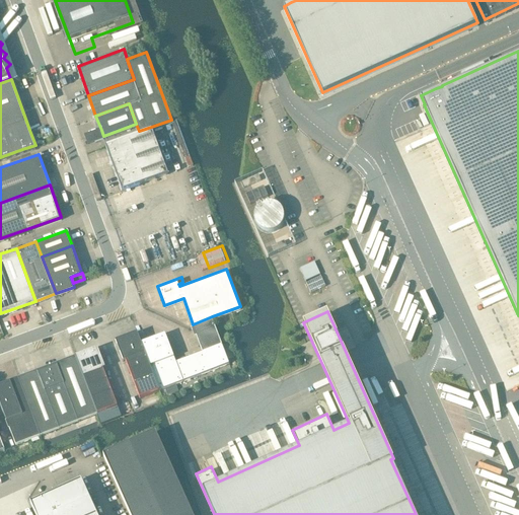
[(202,349),(222,342),(212,316),(193,324),(202,349)]
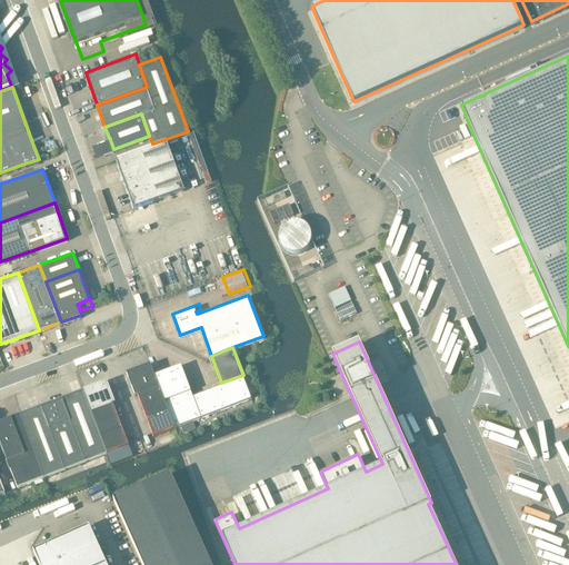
[(135,393),(159,384),(155,373),(150,363),(151,363),(150,362),(127,370),(135,393)]
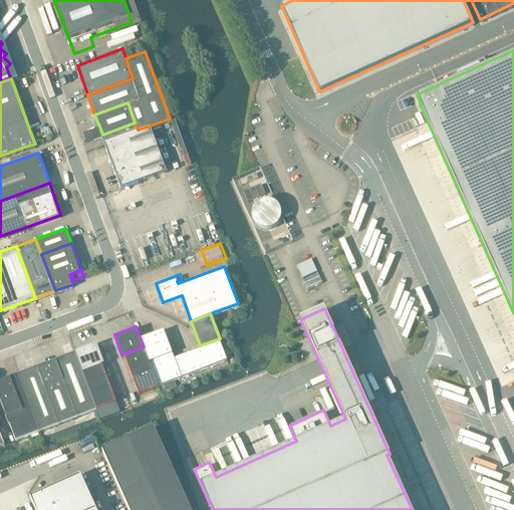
[(174,355),(164,327),(140,336),(144,346),(148,357),(152,368),(158,384),(181,374),(174,355)]
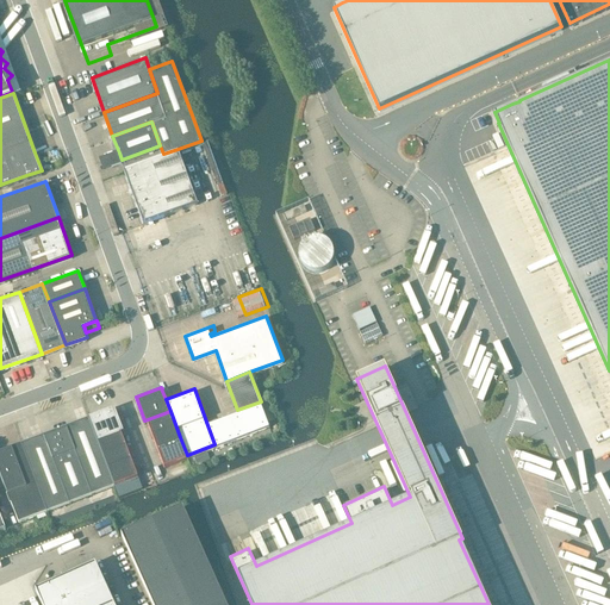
[(206,422),(215,444),(269,424),(261,401),(237,410),(238,411),(207,422),(206,422)]
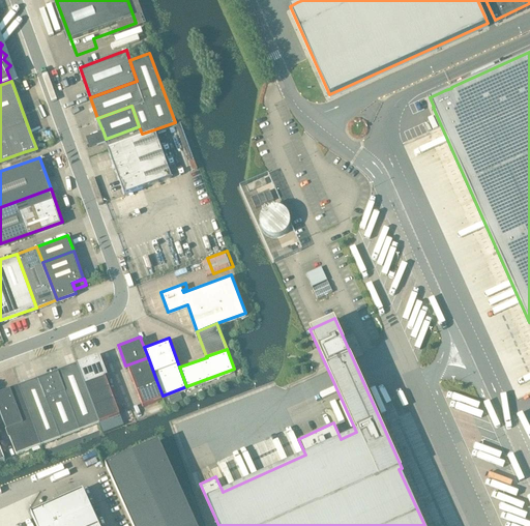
[(85,381),(107,373),(99,352),(77,360),(78,360),(85,381)]
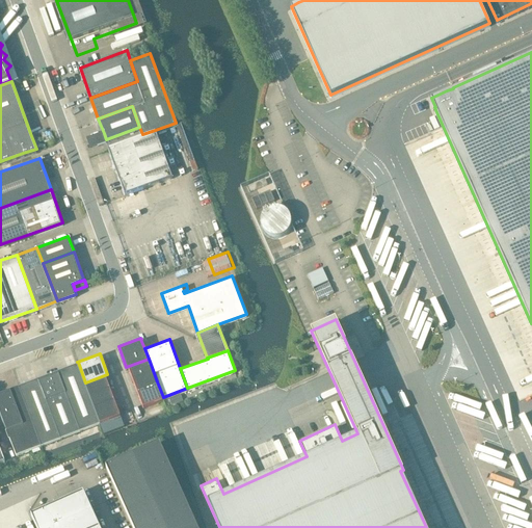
[(126,367),(128,367),(132,378),(153,370),(149,359),(126,367)]
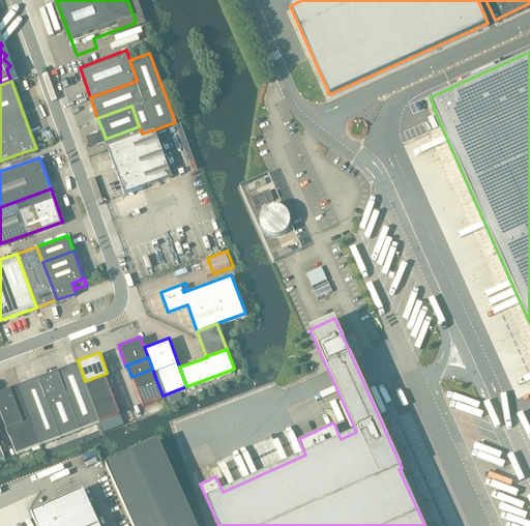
[(85,381),(78,360),(77,360),(58,368),(81,427),(99,420),(99,419),(94,405),(89,392),(85,381)]
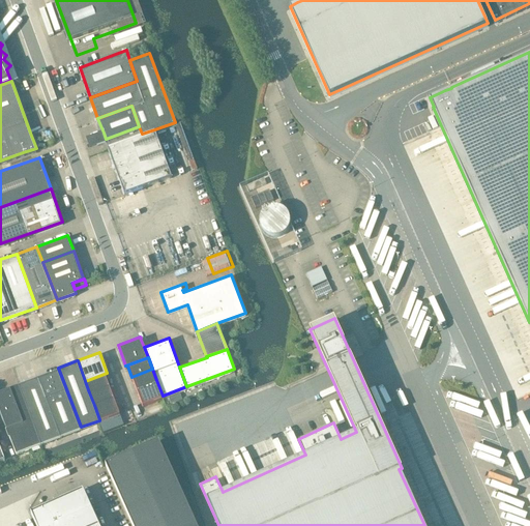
[(62,434),(81,427),(58,368),(39,375),(62,434)]
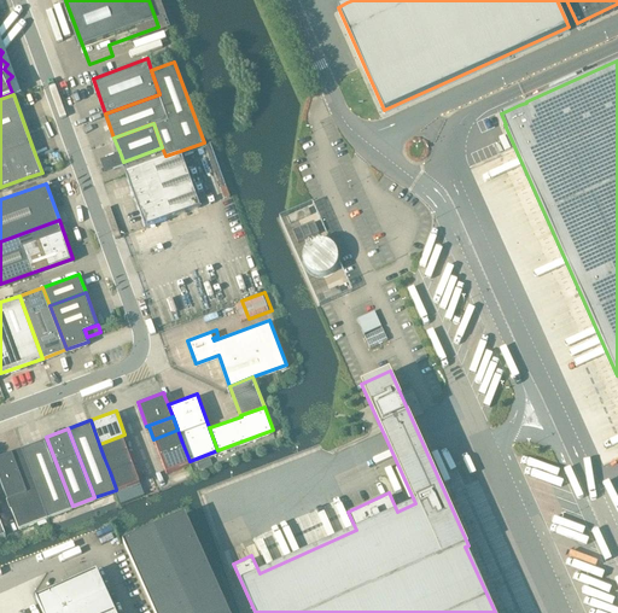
[(159,453),(182,443),(178,430),(153,439),(159,453)]
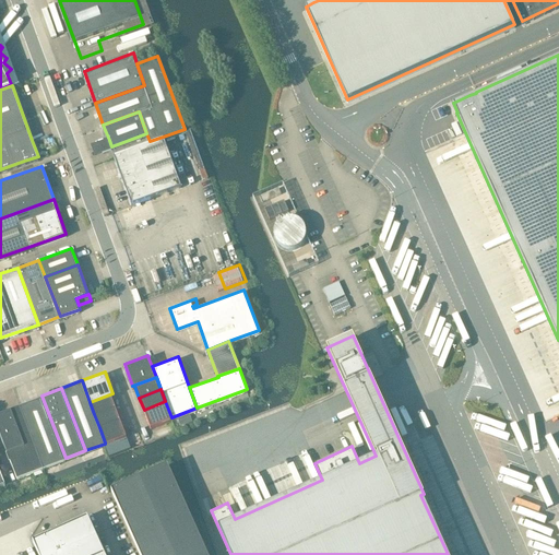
[(94,414),(116,406),(110,394),(114,393),(113,393),(90,402),(94,414)]
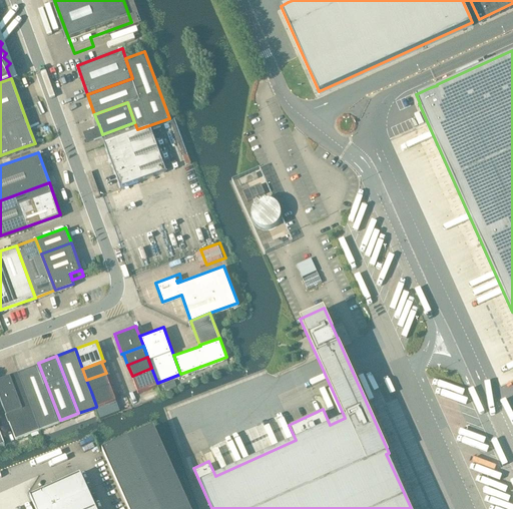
[(40,428),(60,420),(38,363),(18,371),(40,428)]
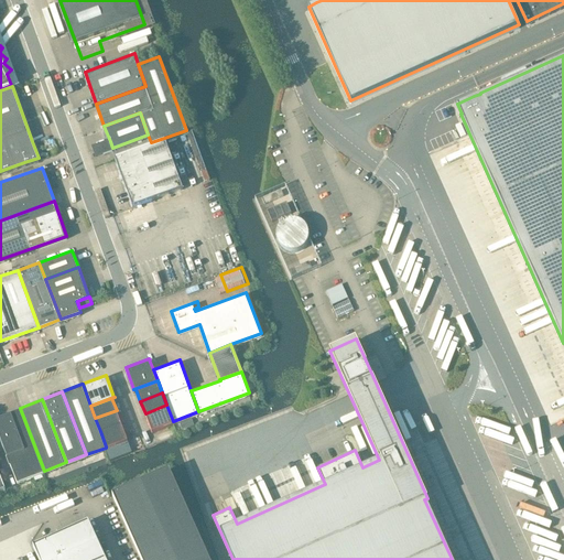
[(166,405),(145,413),(151,430),(155,440),(177,432),(173,421),(166,405)]
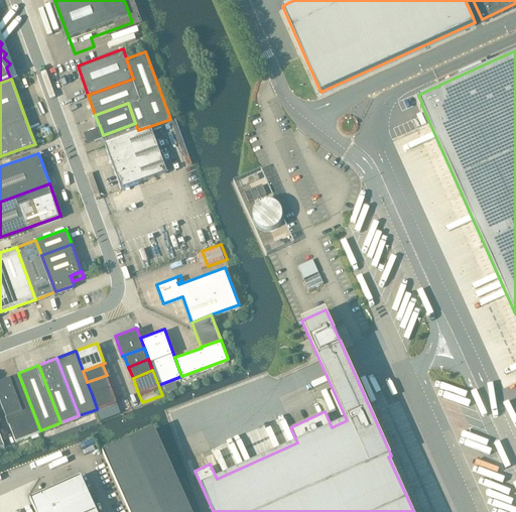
[(15,439),(40,430),(18,373),(17,373),(20,380),(12,383),(10,376),(0,379),(0,398),(6,415),(5,415),(8,423),(9,423),(15,439)]
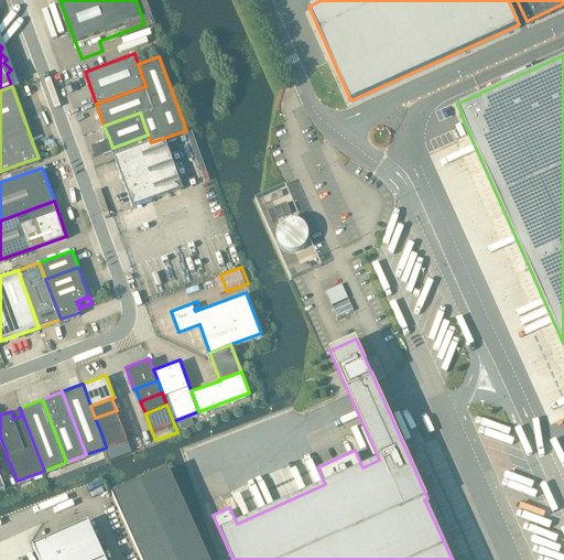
[(100,431),(121,422),(117,410),(95,418),(100,431)]
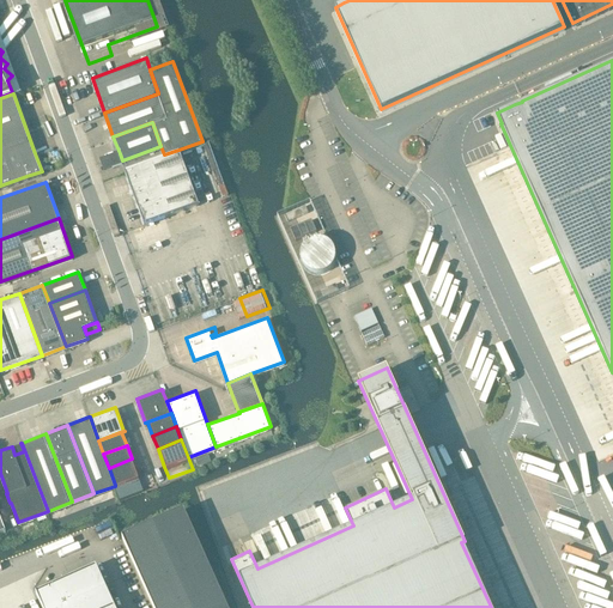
[(132,458),(109,468),(115,485),(120,497),(143,487),(139,476),(132,458)]
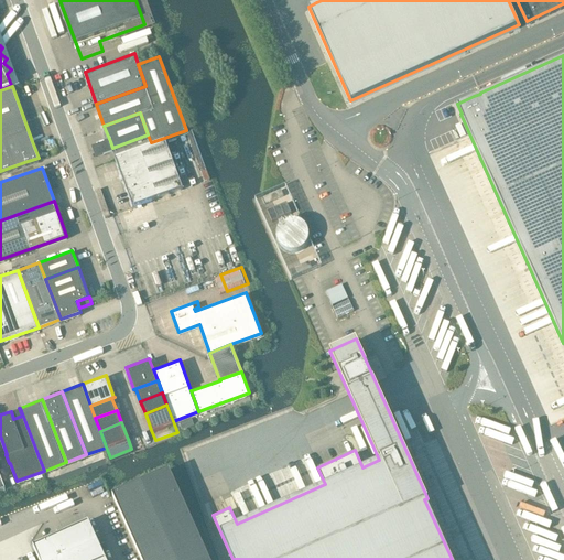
[(142,559),(209,559),(169,467),(112,493),(142,559)]
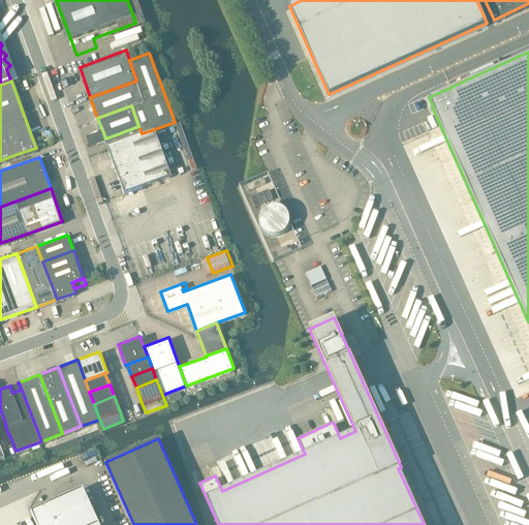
[(100,524),(83,486),(31,510),(37,524),(100,524)]
